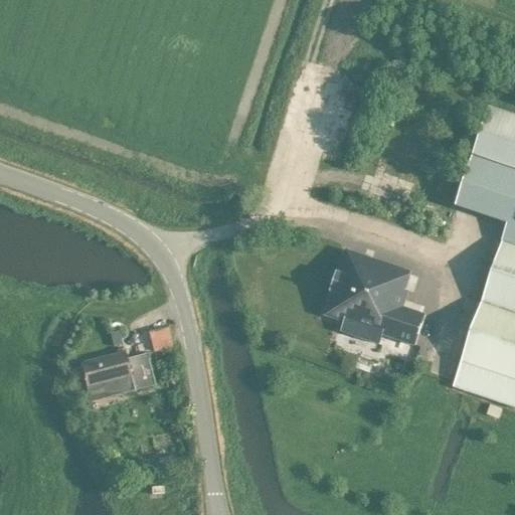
[(453,385),(514,406),(514,115),(488,106),(455,204),(506,222),(453,385)]
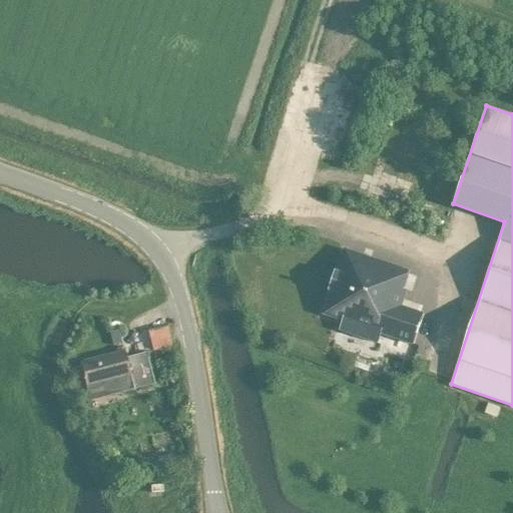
[(343,134),(347,117),(337,114),(332,132),(343,134)]
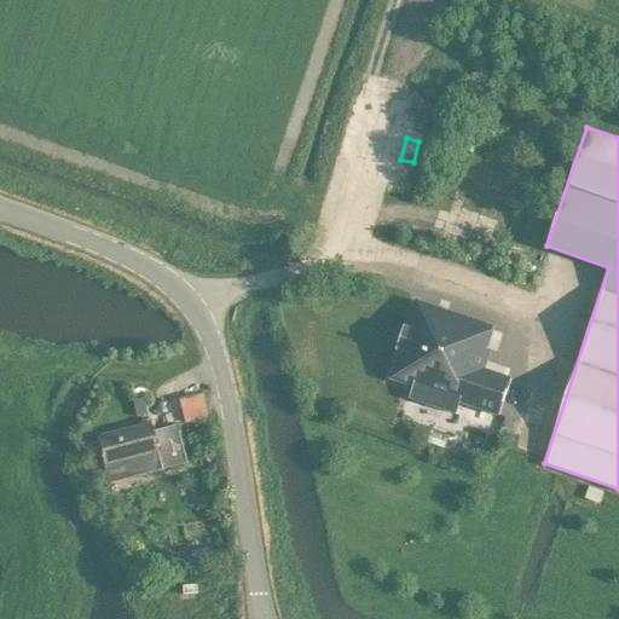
[(486,347),(493,325),(415,300),(405,327),(404,327),(397,350),(398,350),(388,377),(411,385),(460,401),(497,414),(510,377),(482,368),(490,348),(486,347)]
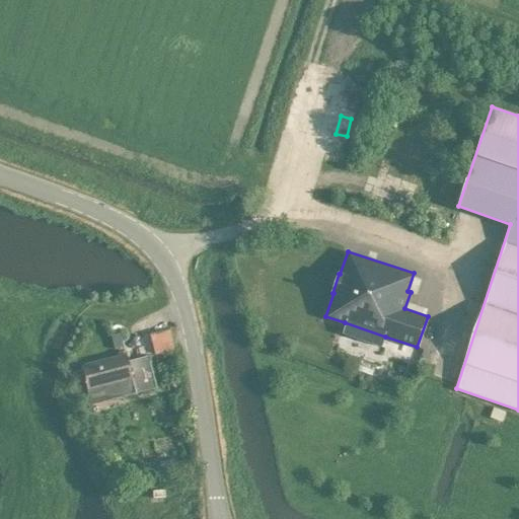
[(87,394),(104,389),(106,394),(119,391),(125,395),(154,387),(146,356),(126,361),(124,354),(80,364),(87,394)]
